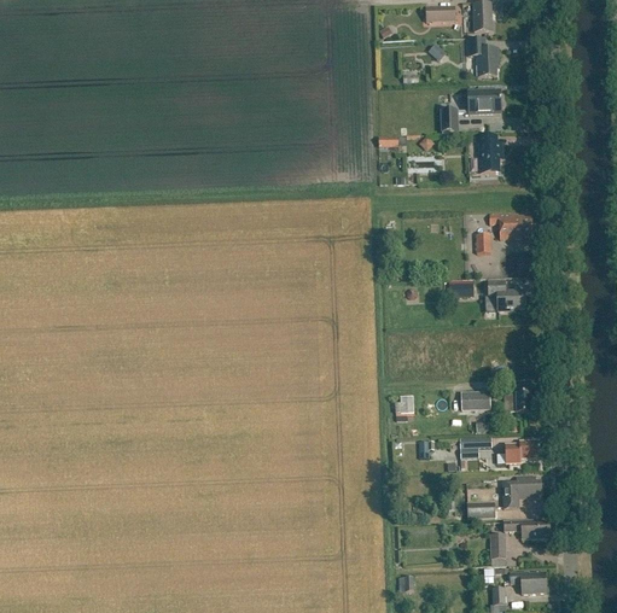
[(490,1),(472,3),(473,30),(492,29),(490,1)]
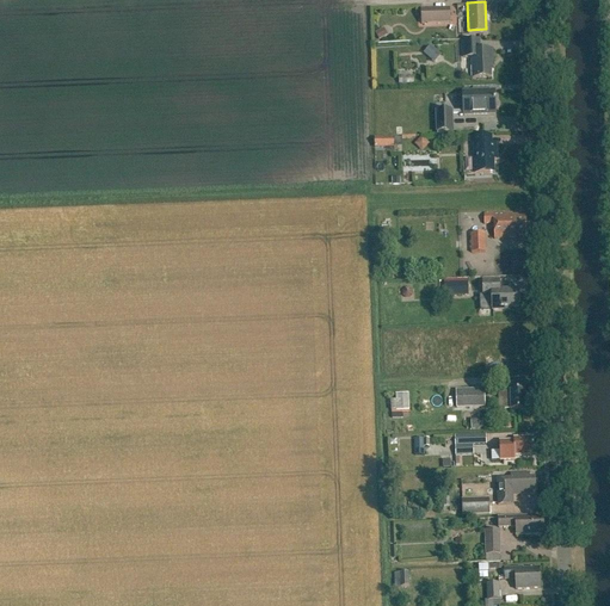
[(449,4),(419,5),(420,19),(449,18),(449,4)]
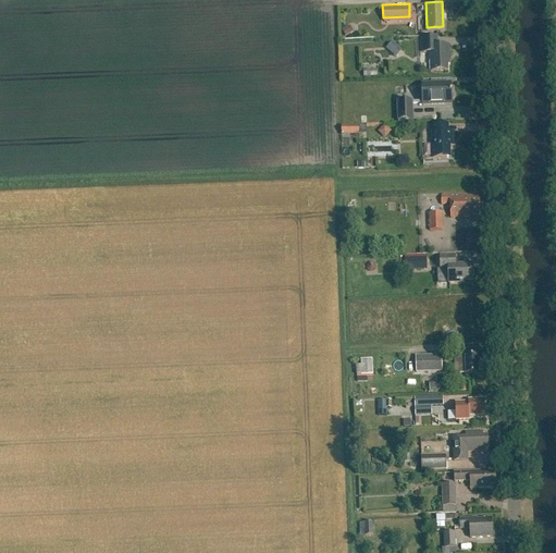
[(445,52),(448,51),(448,42),(435,44),(435,34),(422,35),(422,49),(428,49),(429,69),(446,68),(445,52)]
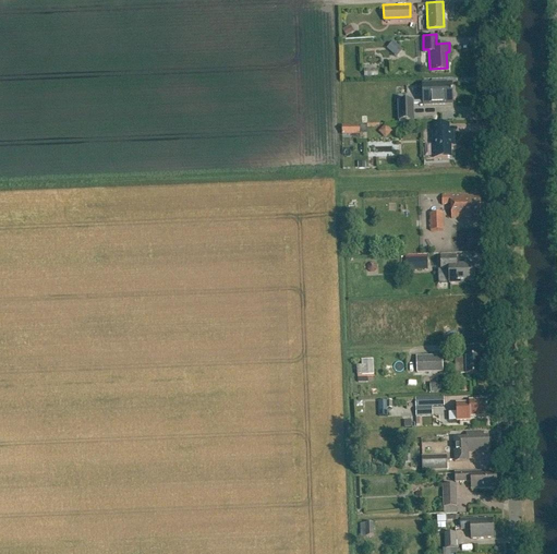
[(387,45),(396,53),(402,47),(392,38),(387,45)]
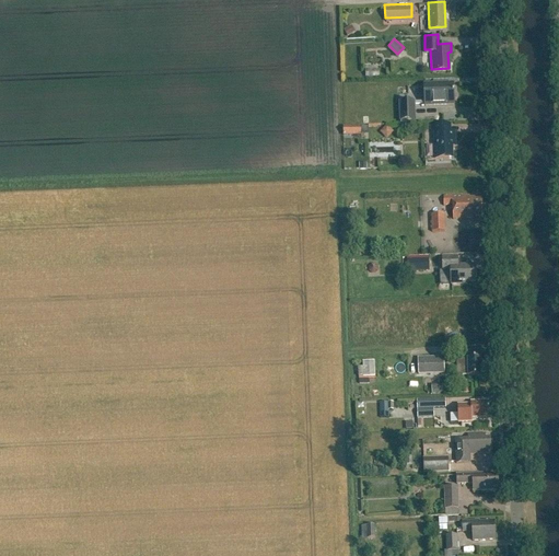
[(453,80),(423,81),(424,103),(453,102),(453,80)]
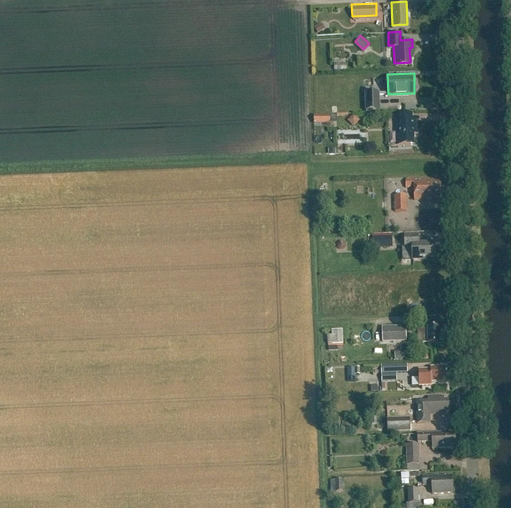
[(378,108),(378,89),(363,90),(364,108),(378,108)]
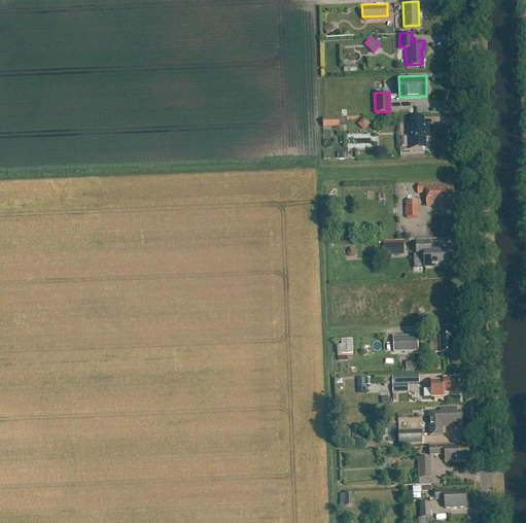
[(427,136),(427,128),(427,121),(422,121),(422,115),(404,116),(404,123),(408,123),(409,148),(425,148),(425,136),(427,136)]
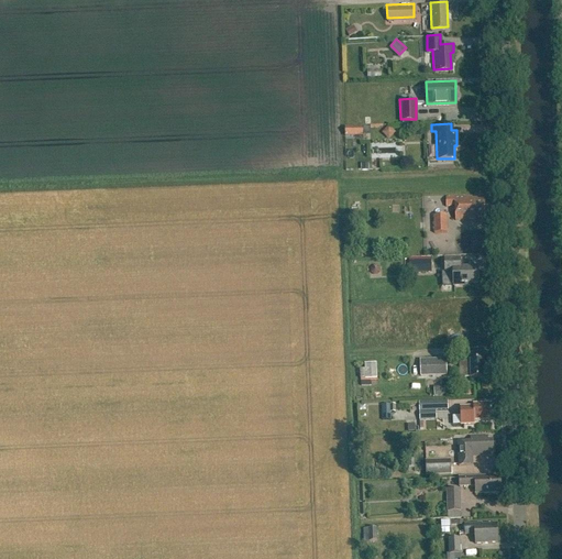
[(475,215),(484,214),(483,196),(472,196),(472,194),(445,195),(441,195),(441,211),(454,211),(454,217),(475,216),(475,215)]
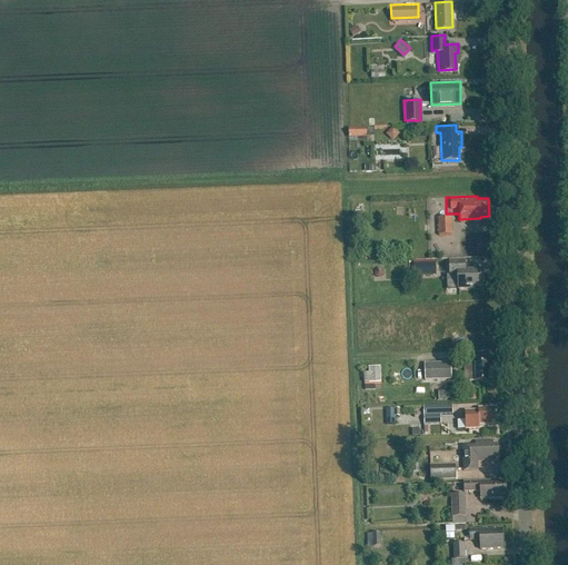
[(437,215),(438,233),(451,231),(451,215),(437,215)]
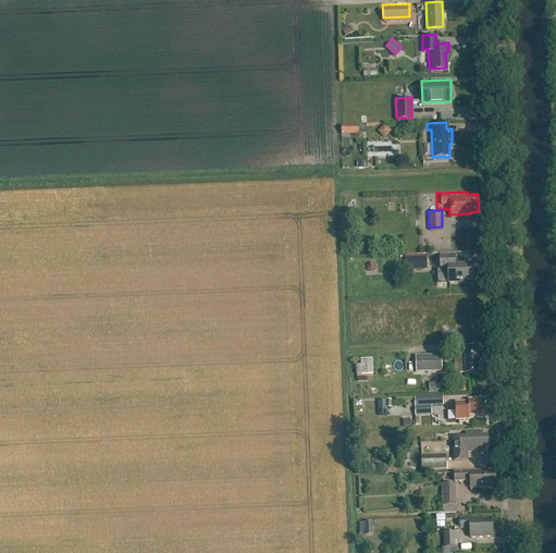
[(454,253),(439,253),(439,266),(446,266),(447,281),(461,280),(461,279),(470,279),(470,261),(454,262),(454,253)]
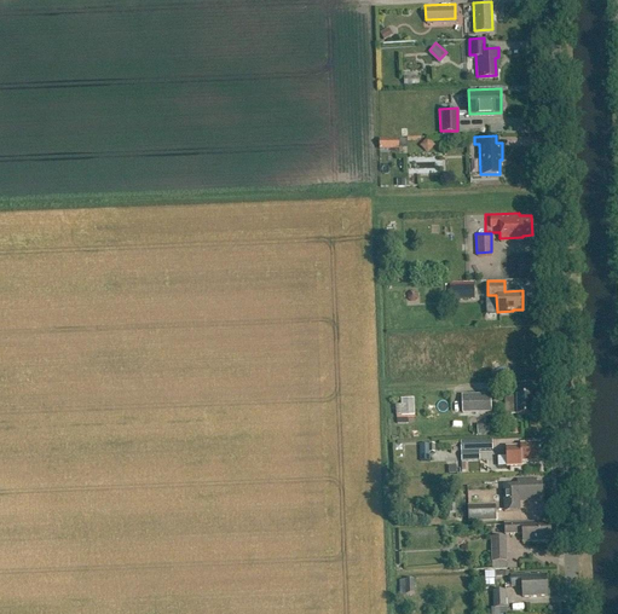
[(471,295),(469,282),(446,283),(448,296),(471,295)]
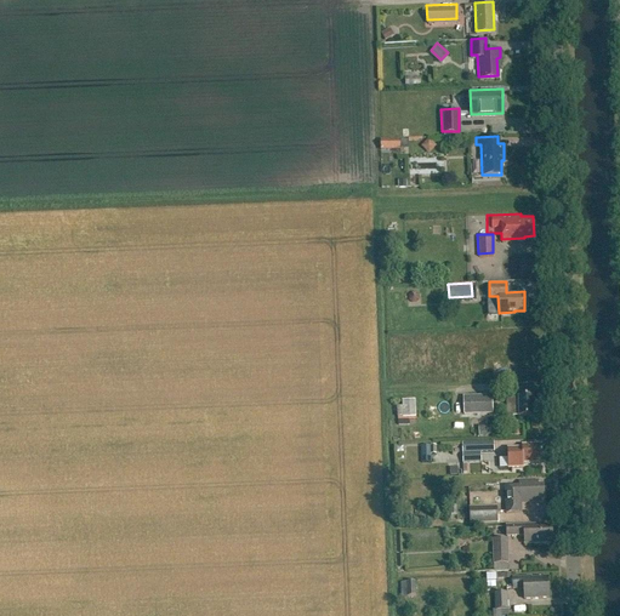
[(491,392),(462,393),(462,411),(491,410),(491,392)]
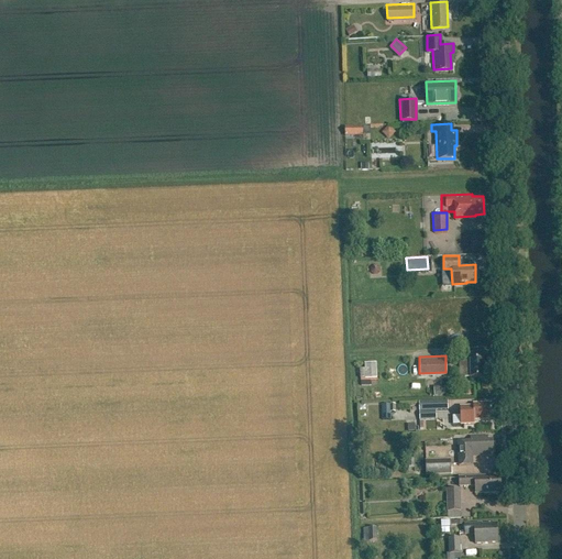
[(469,358),(459,359),(459,374),(470,374),(470,375),(484,374),(483,355),(469,357),(469,358)]
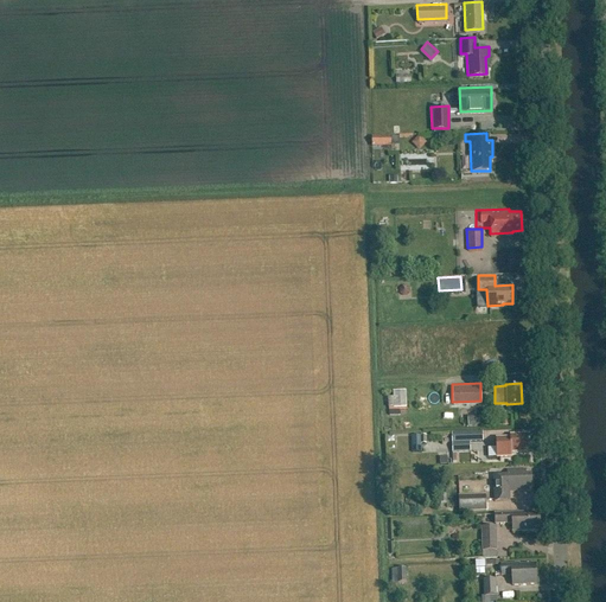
[(394,404),(406,404),(404,388),(393,388),(394,404)]
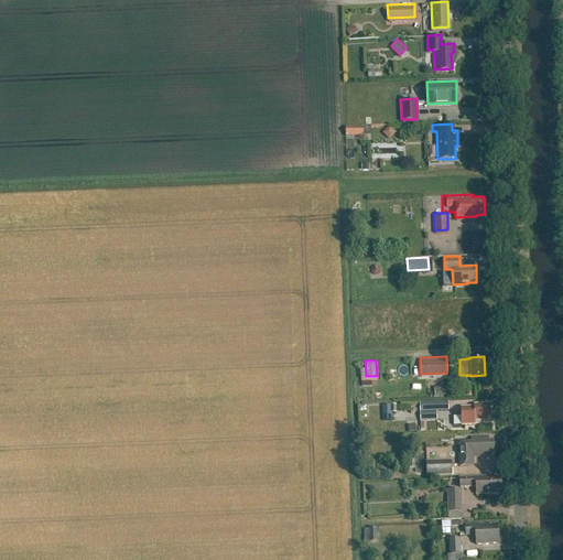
[(447,398),(419,399),(419,409),(435,408),(447,408),(447,398)]
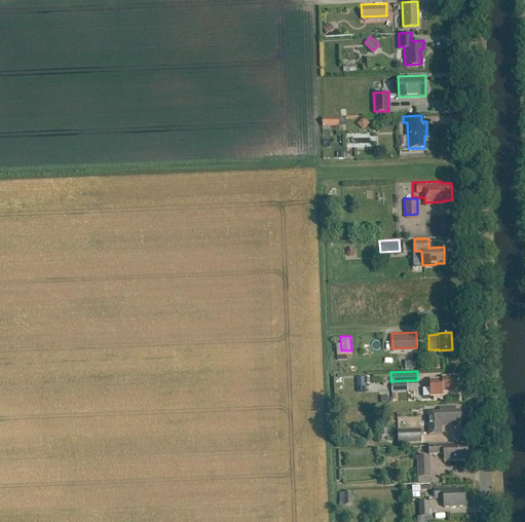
[(443,390),(458,390),(458,375),(441,376),(441,378),(428,378),(429,395),(443,395),(443,390)]
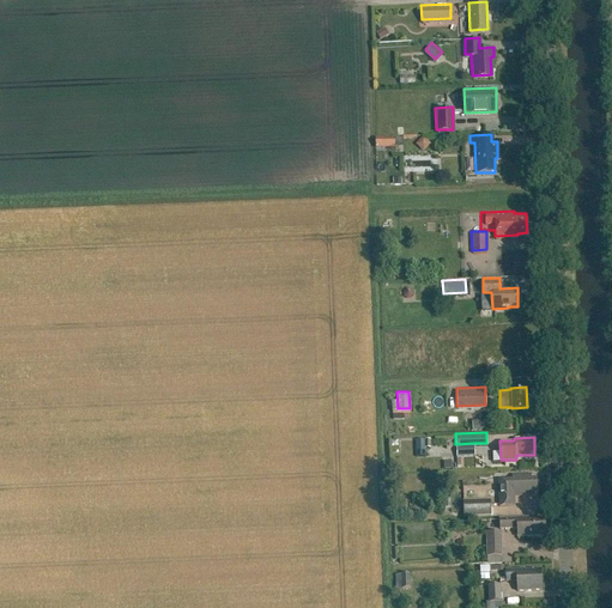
[(456,454),(474,454),(473,443),(455,444),(456,454)]
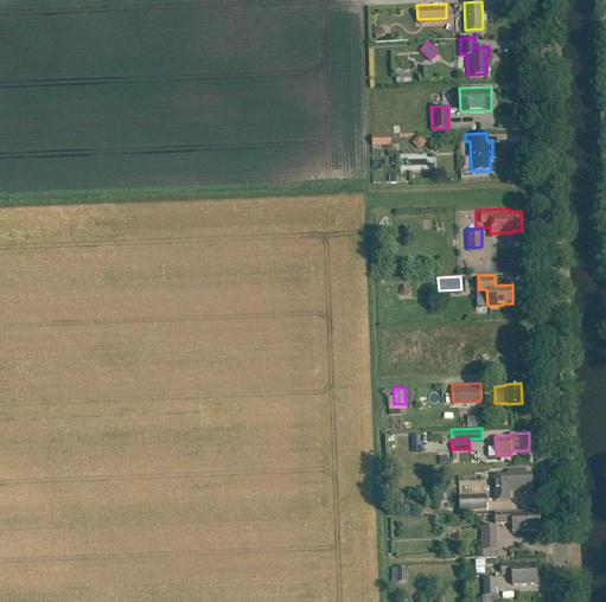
[(508,488),(530,487),(529,473),(524,473),(524,468),(506,468),(508,471),(492,472),(493,499),(509,498),(508,488)]
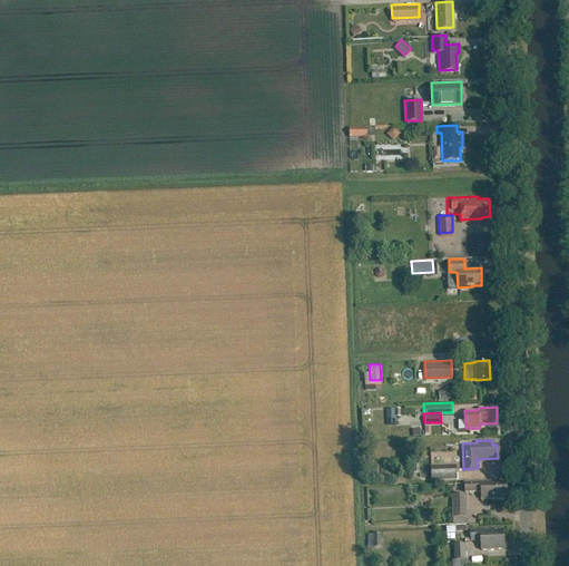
[(455,462),(430,464),(430,479),(455,478),(455,462)]
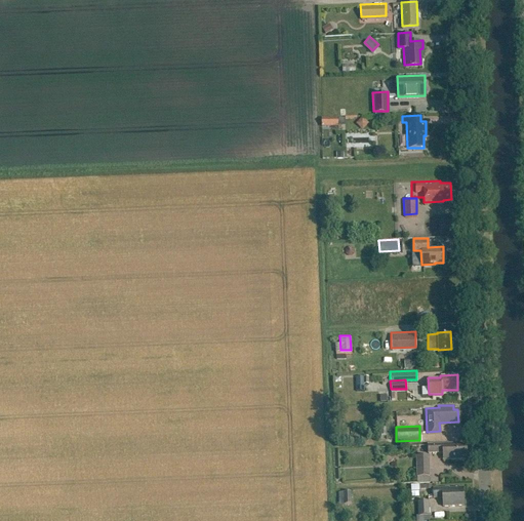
[(462,456),(462,454),(466,454),(465,442),(442,442),(427,443),(428,451),(442,450),(442,457),(462,456)]
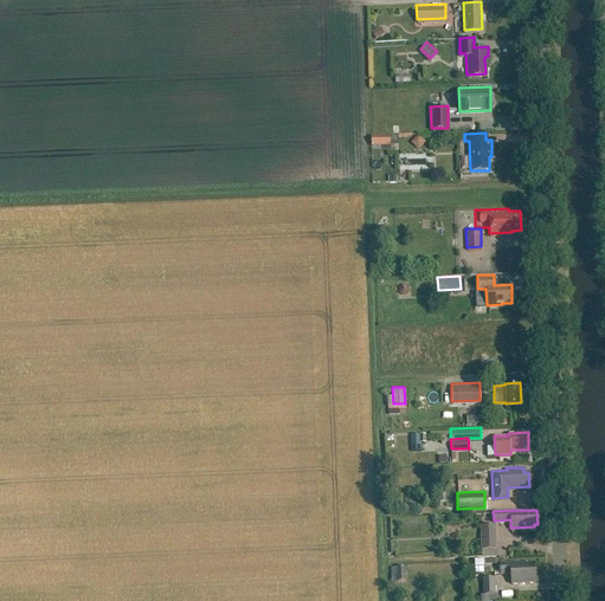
[(496,547),(495,523),(480,523),(481,548),(496,547)]
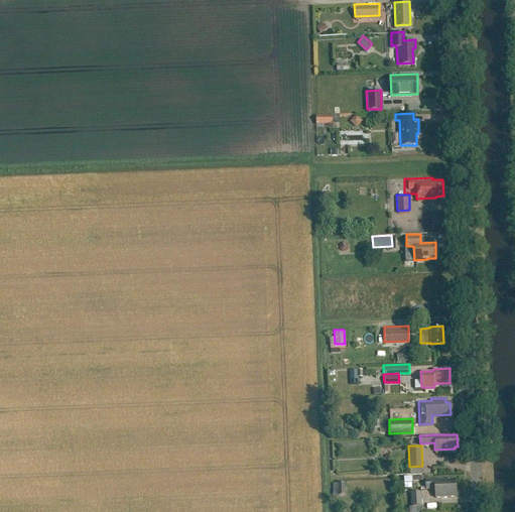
[(439,477),(424,478),(425,486),(434,485),(434,494),(456,493),(455,477),(439,478),(439,477)]
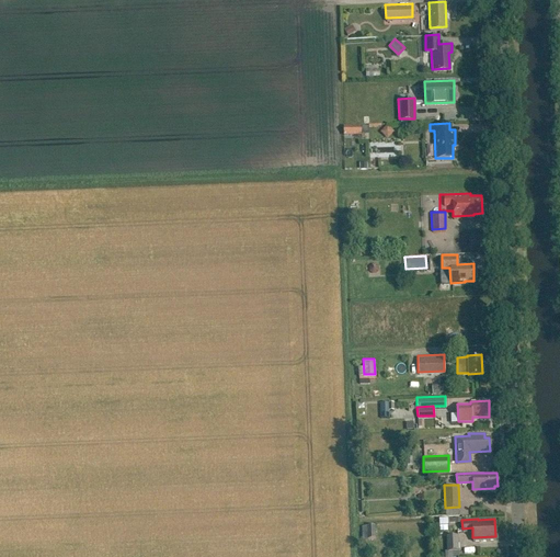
[(446,533),(447,549),(458,548),(457,533),(446,533)]
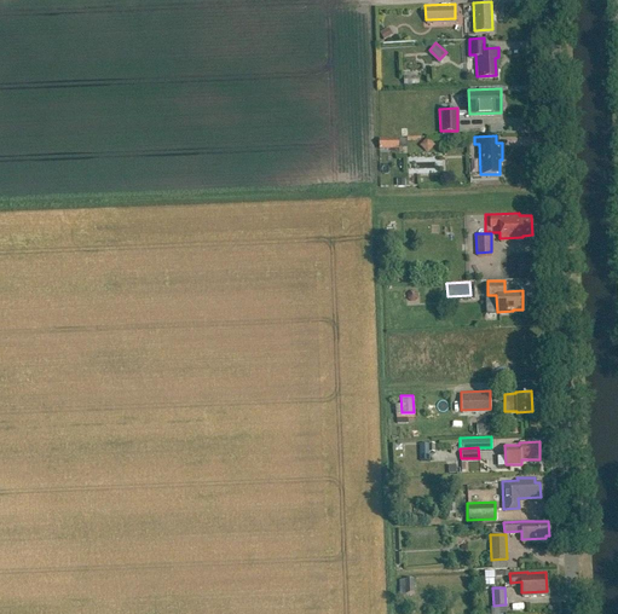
All buildings are outlined.
